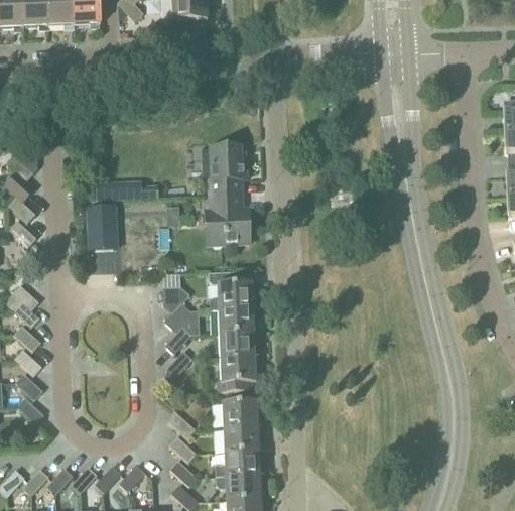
[(0,32),(21,32),(19,0),(0,0),(0,32)]
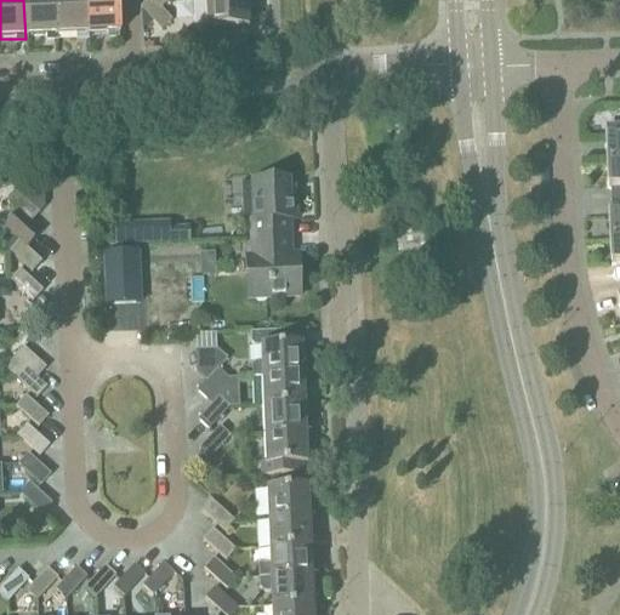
[(26,39),(57,39),(56,0),(23,0),(26,39)]
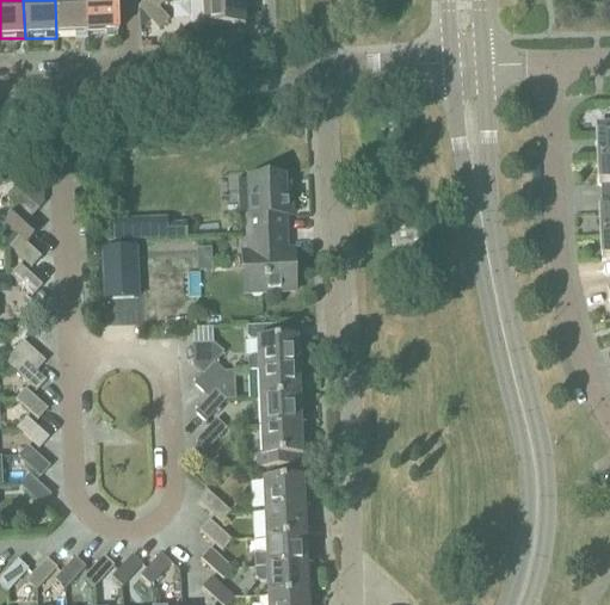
[(56,38),(87,37),(87,0),(55,0),(56,38)]
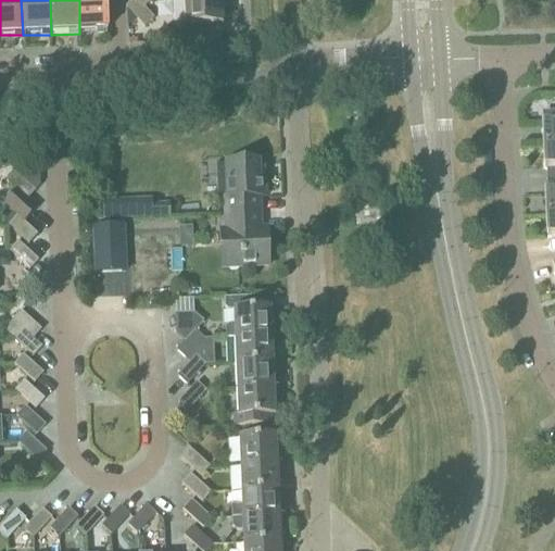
[(79,0),(79,34),(108,34),(106,0),(79,0)]
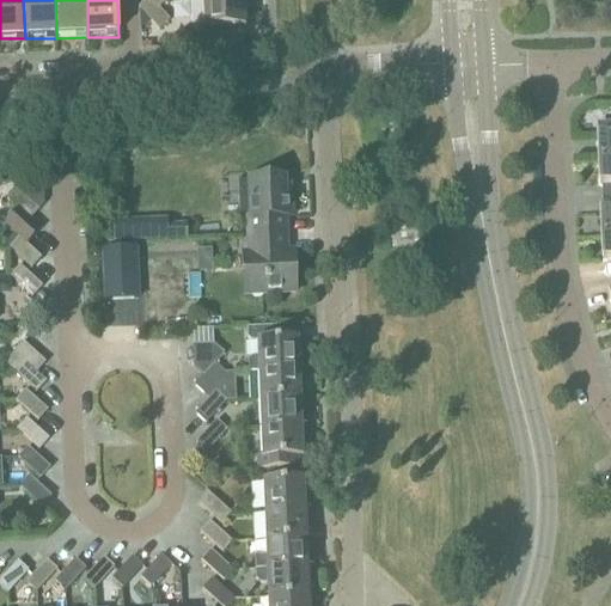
[(171,16),(159,4),(156,0),(144,0),(140,4),(160,25),(171,16)]
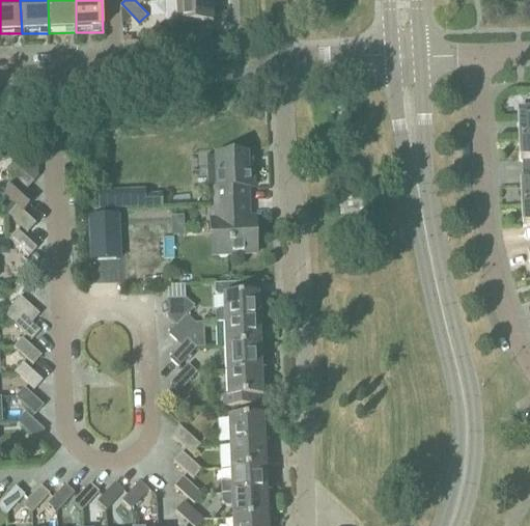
[(175,0),(177,19),(177,22),(172,22),(172,33),(210,33),(210,21),(213,21),(212,0),(175,0)]
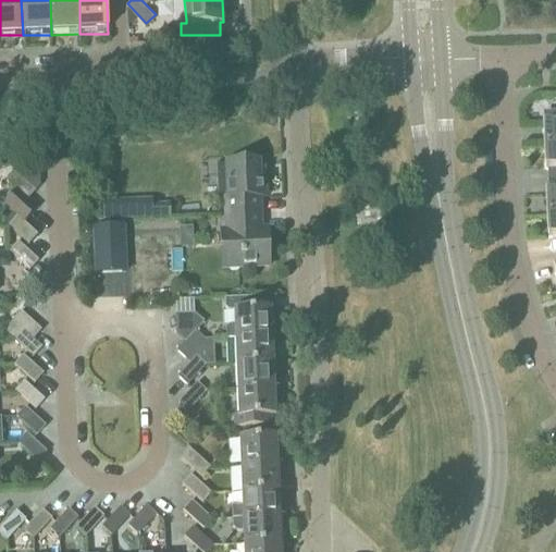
[(546,145),(555,144),(555,122),(545,123),(546,145)]
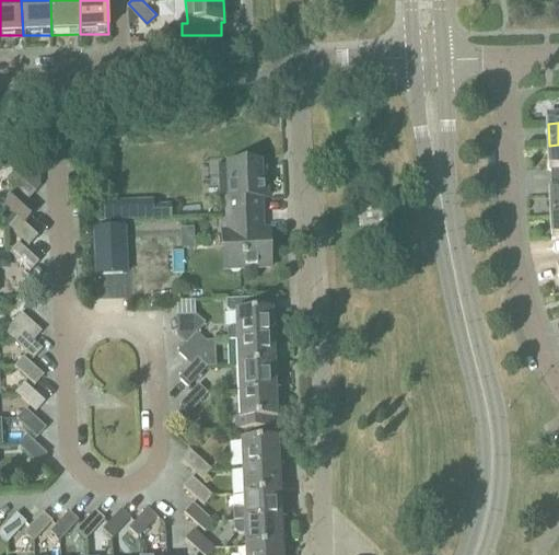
[(558,145),(549,146),(550,166),(558,165),(558,145)]
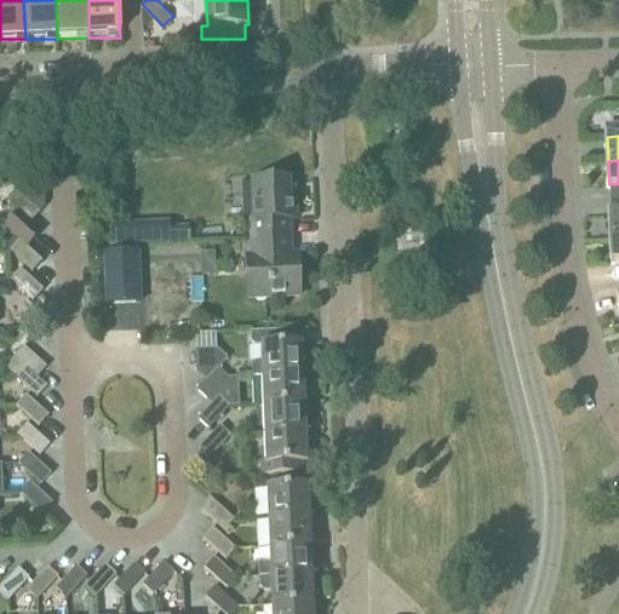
[(13,181),(26,181),(26,171),(13,172),(13,181)]
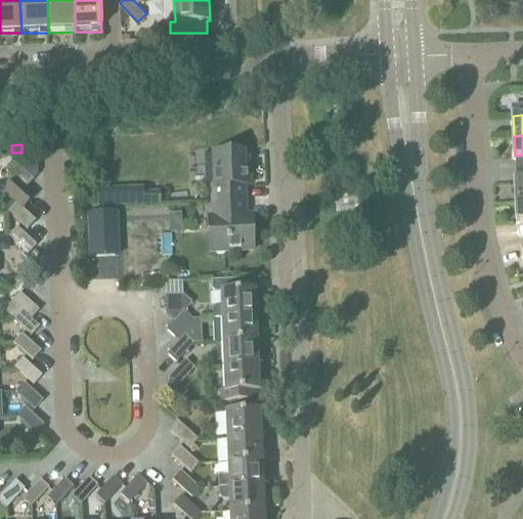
[(213,199),(246,198),(245,182),(252,182),(251,164),(245,165),(244,147),(214,149),(215,182),(213,182),(213,199)]
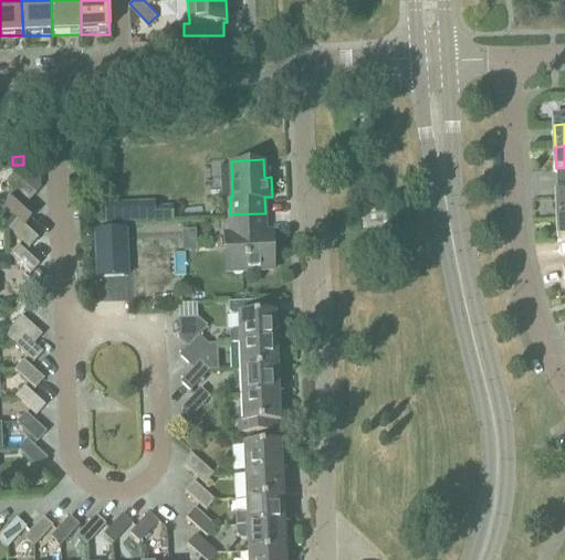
[(17,189),(28,200),(37,190),(16,171),(8,181),(17,189)]
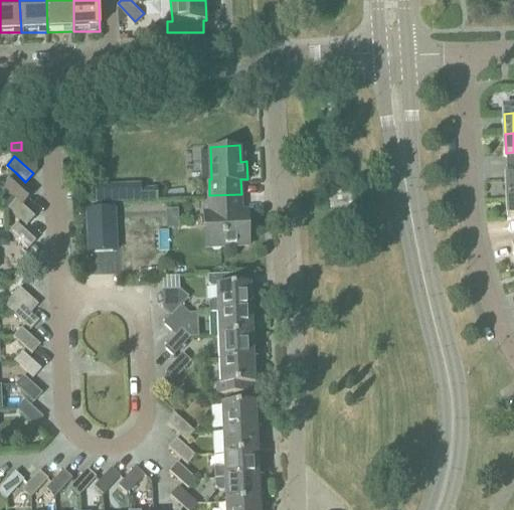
[(34,189),(25,182),(15,172),(8,180),(27,198),(34,189)]
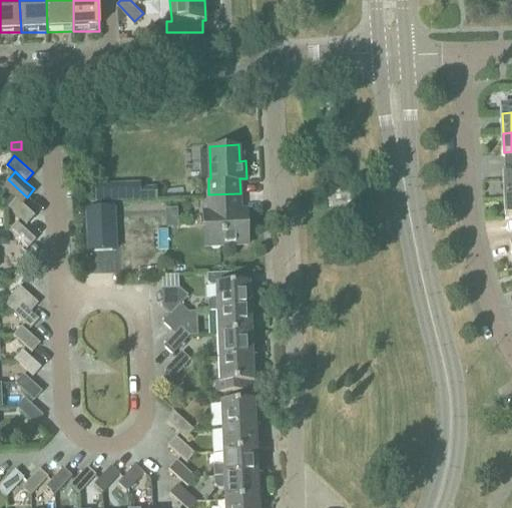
[(140,177),(95,179),(96,197),(158,194),(157,181),(140,182),(140,177)]
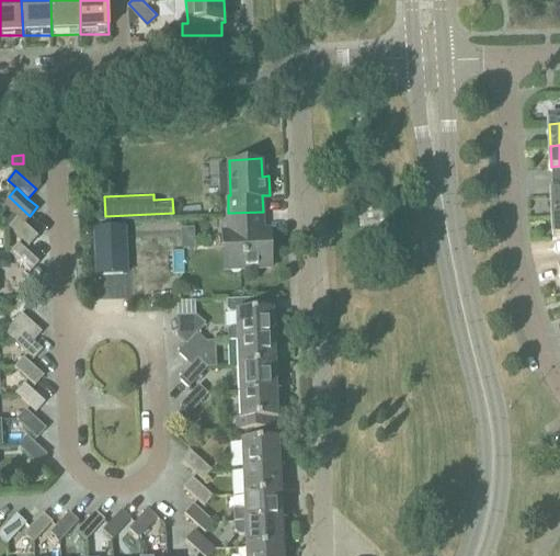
[(263,212),(228,213),(229,228),(224,229),(226,267),(273,264),(271,227),(264,227),(263,212)]
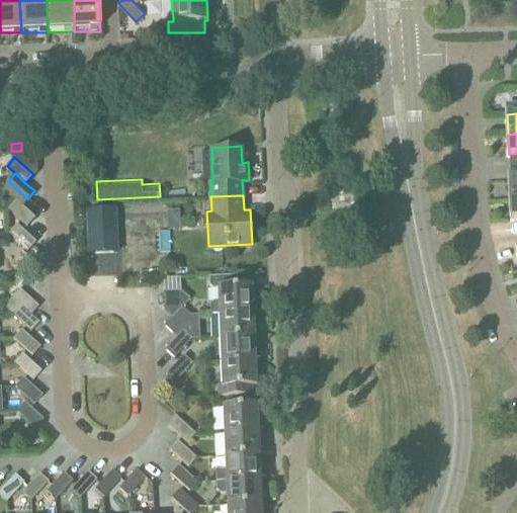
[(27,224),(35,215),(16,197),(9,206),(27,224)]
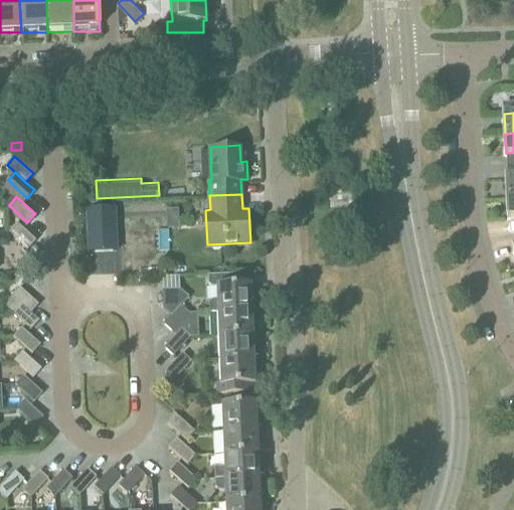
[(110,208),(84,209),(87,246),(111,245),(110,208)]
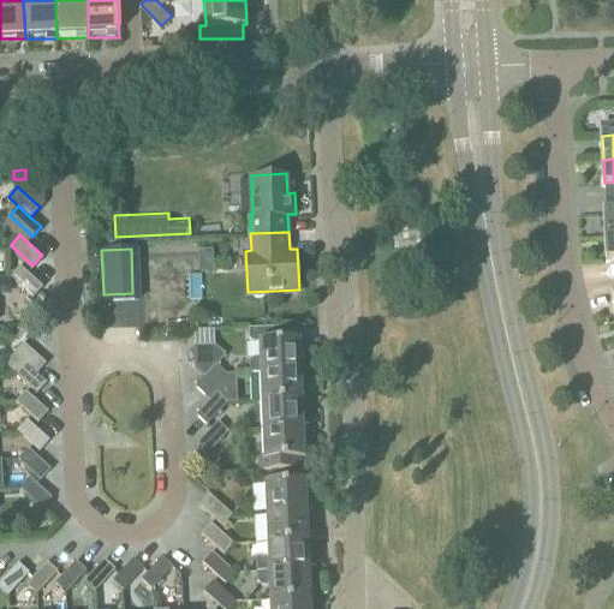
[(34,293),(43,284),(22,263),(12,274),(34,293)]
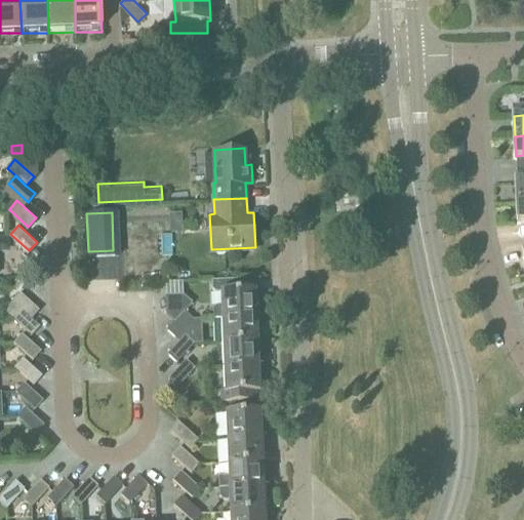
[(223,315),(257,313),(256,298),(255,287),(251,287),(251,277),(212,278),(213,286),(215,289),(222,288),(223,315)]
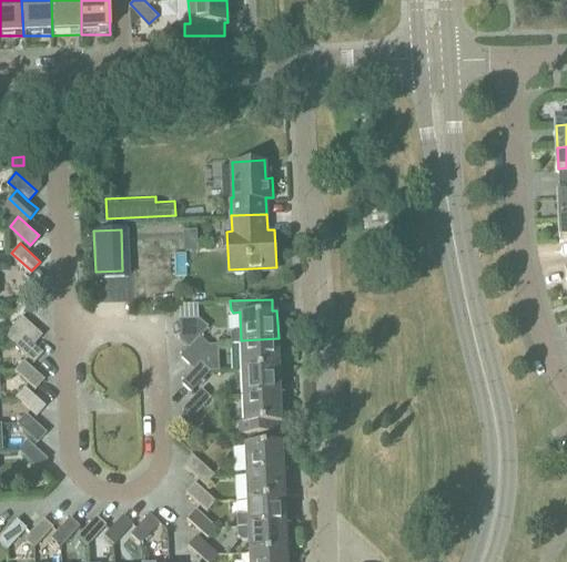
[(22,330),(34,341),(43,333),(23,315),(9,335),(14,340),(22,330)]
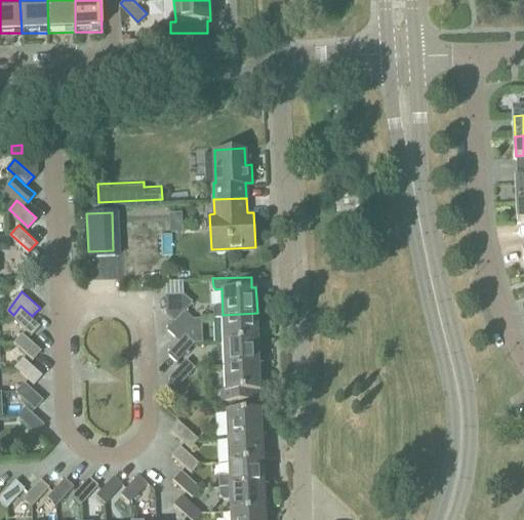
[(174,319),(186,309),(193,301),(184,291),(166,292),(167,312),(174,319)]
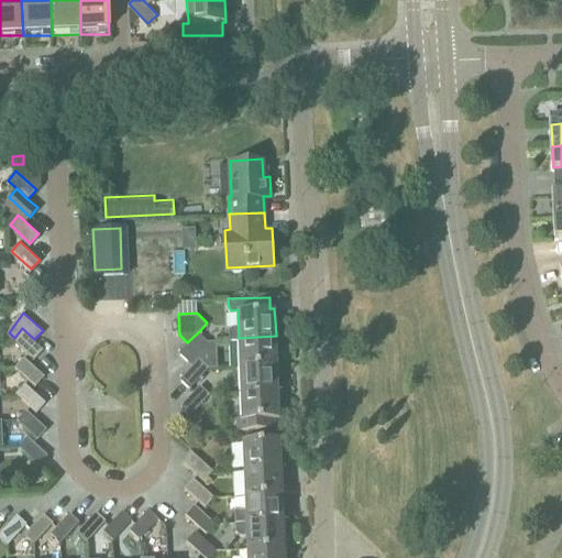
[(43,348),(34,339),(22,328),(14,338),(35,357),(43,348)]
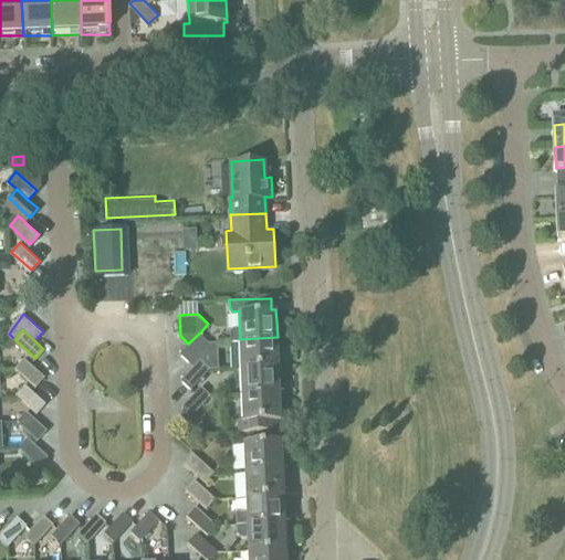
[(200,333),(188,344),(180,351),(189,360),(209,340),(200,333)]
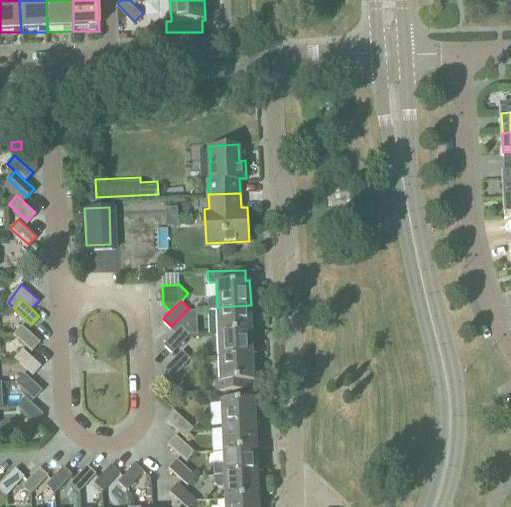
[(218,331),(252,329),(251,318),(251,305),(217,307),(218,331)]
